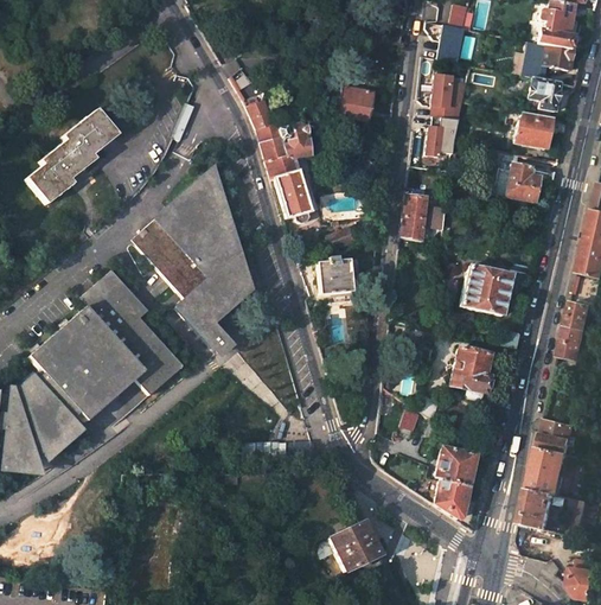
[(543,45),(550,46),(574,51),(576,38),(573,38),(576,17),(596,20),(599,10),(555,1),(552,13),(550,13),(547,14),(545,20),(547,23),(550,24),(549,33),(545,33),(543,45)]
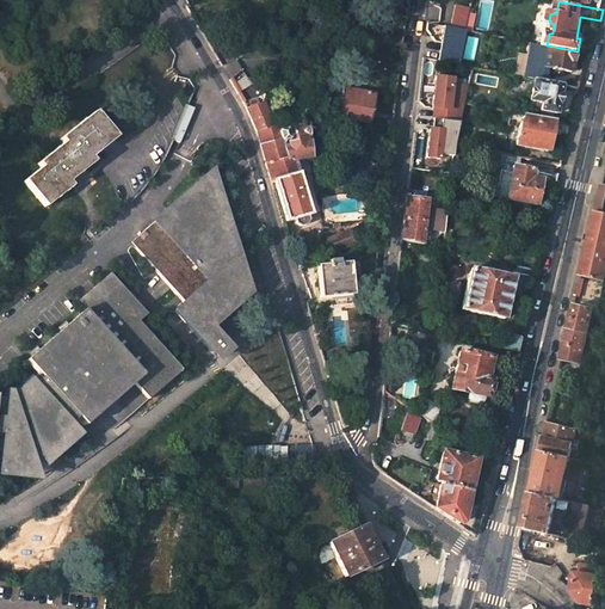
[(460,63),(467,29),(448,25),(440,60),(460,63)]
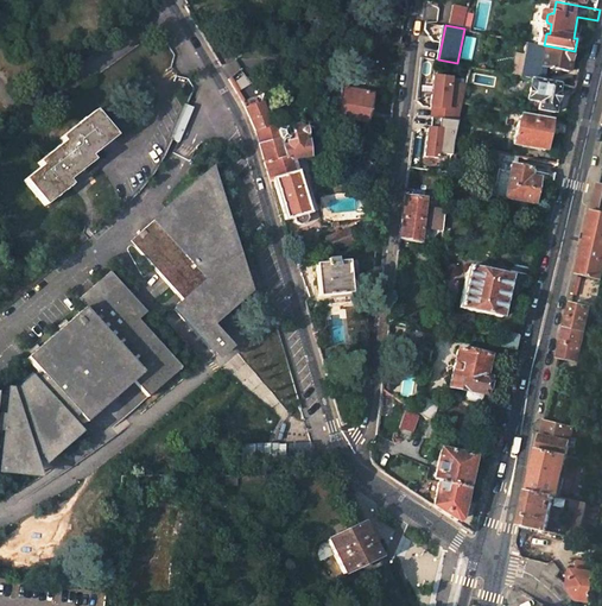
[(575,73),(578,51),(575,51),(551,46),(547,67),(575,73)]
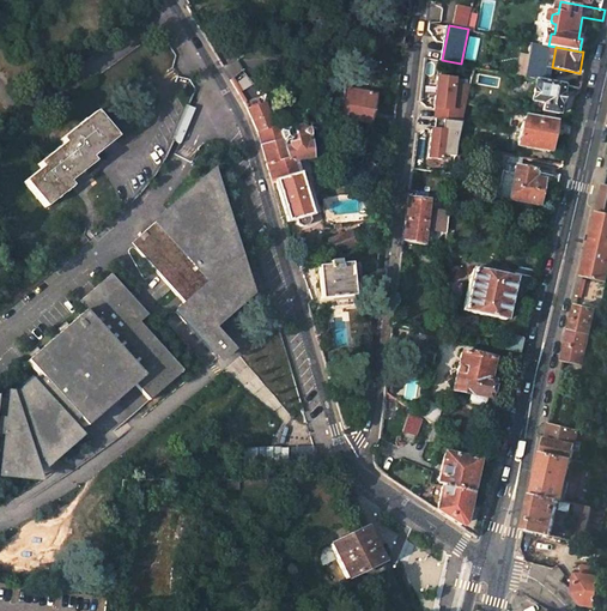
[(467,121),(474,86),(459,84),(460,78),(443,77),(439,108),(449,109),(448,120),(467,121)]
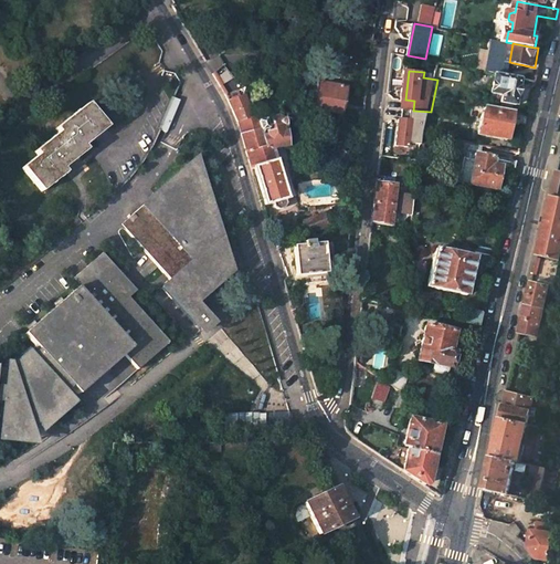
[(517,106),(524,77),(498,73),(494,94),(496,94),(494,101),(517,106)]
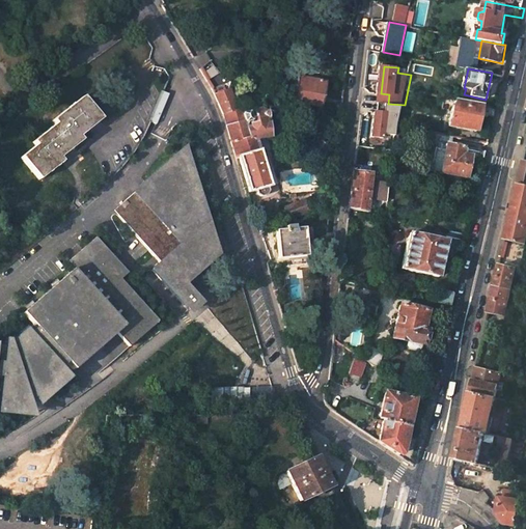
[(301,72),(297,98),(314,101),(314,103),(324,104),(329,77),(301,72)]
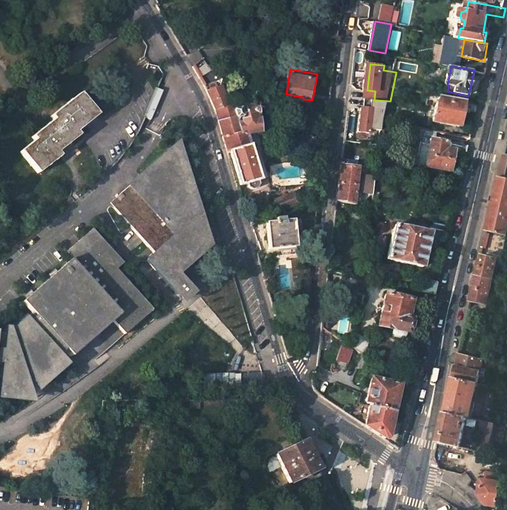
[(213,97),(217,106),(230,102),(221,81),(208,86),(213,97)]
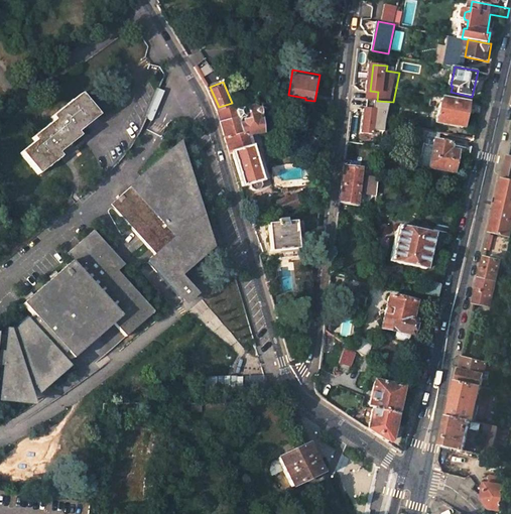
[(25,149),(44,172),(67,155),(64,150),(85,133),(81,129),(102,113),(85,89),(54,113),(57,117),(36,134),(39,137),(25,149)]
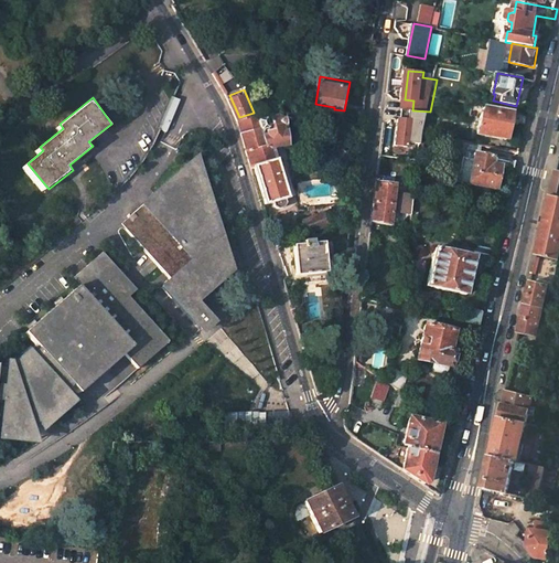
[(414,101),(405,99),(404,109),(412,110),(414,101)]
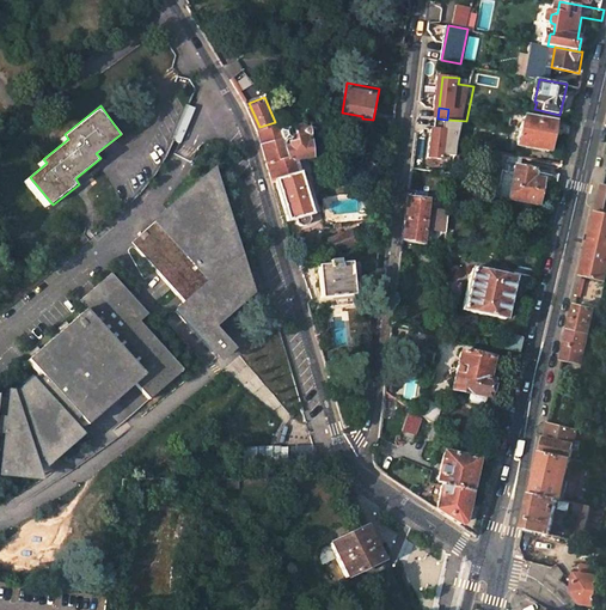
[(575,124),(530,114),(527,124),(526,124),(521,145),(552,152),(556,133),(573,136),(575,124)]
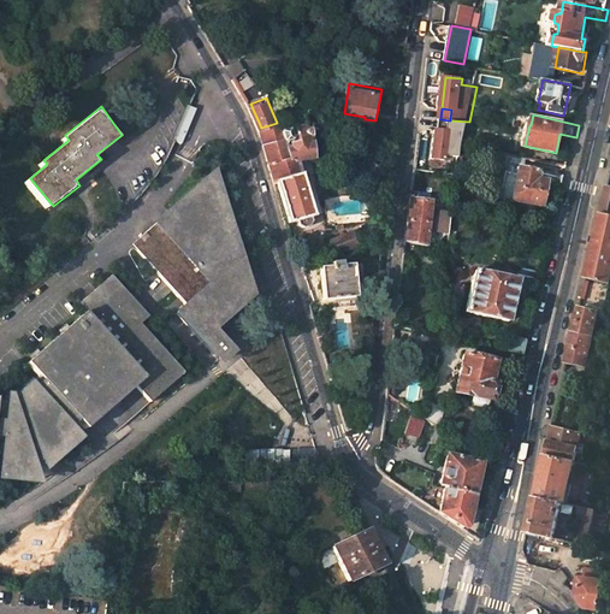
[(450,120),(440,119),(439,130),(449,131),(450,120)]
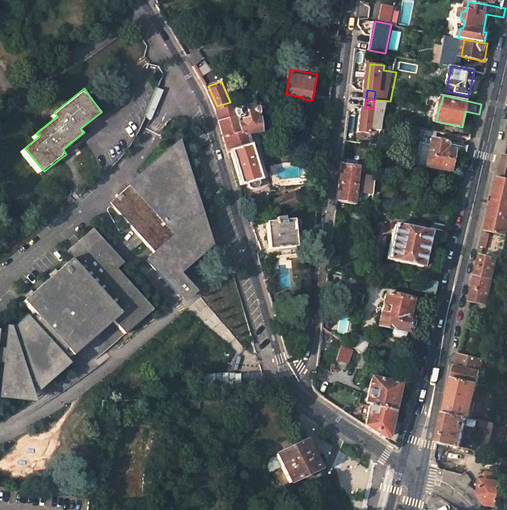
[(257,100),(237,105),(236,100),(230,102),(217,106),(222,116),(224,123),(227,134),(237,132),(244,130),(245,133),(252,130),(267,126),(265,115),(263,111),(262,102),(258,103),(257,100)]
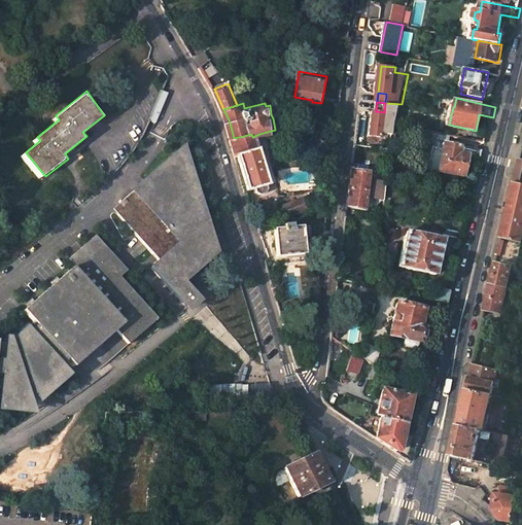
[(402,104),(385,103),(384,112),(376,111),(373,136),(384,137),(385,133),(395,135),(397,123),(402,104)]
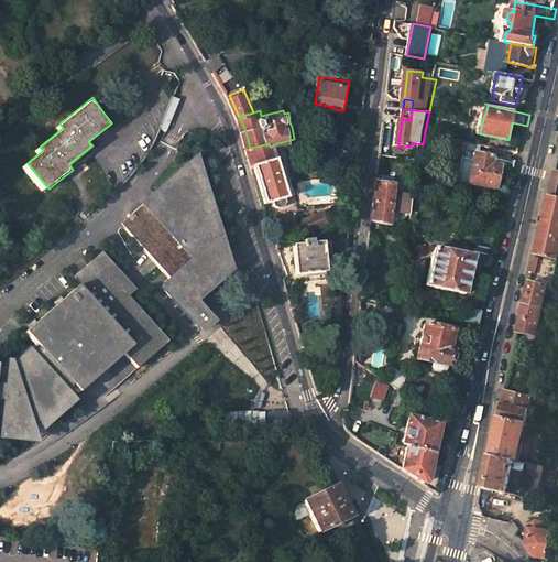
[(452,150),(468,152),(462,181),(498,187),(502,165),(498,164),(499,157),(482,153),(484,144),(455,138),(452,150)]
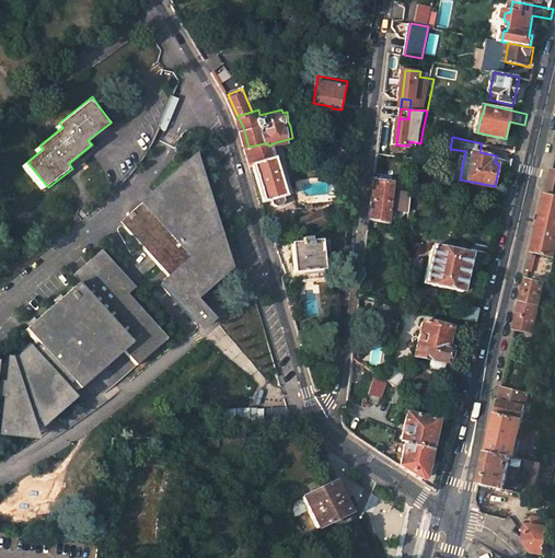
[(252,157),(254,164),(256,163),(256,162),(278,157),(280,157),(276,142),(268,146),(267,142),(259,144),(249,147),(252,157)]
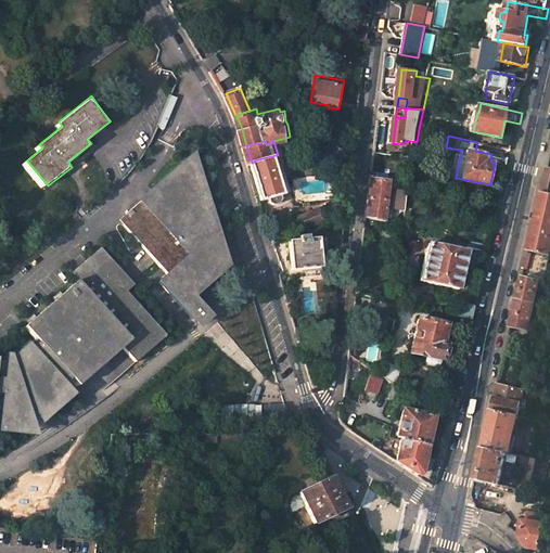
[(224,244),(199,155),(155,193),(158,197),(152,202),(149,197),(133,210),(138,216),(129,223),(171,273),(164,280),(194,316),(199,319),(203,318),(205,317),(207,314),(209,312),(209,310),(208,307),(207,305),(197,293),(229,264),(224,244)]
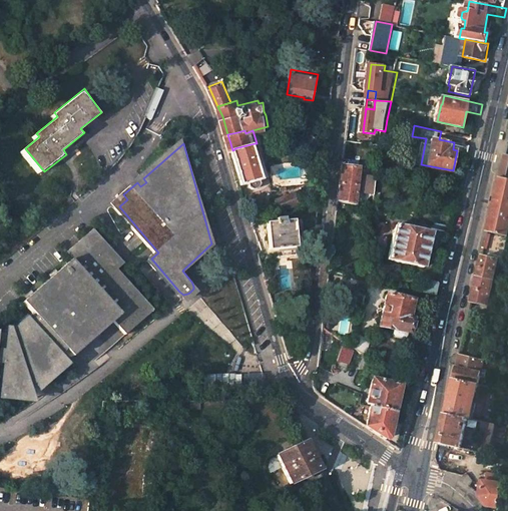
[(257,143),(255,143),(234,148),(234,149),(241,172),(244,181),(251,179),(252,183),(257,185),(262,184),(265,180),(264,176),(266,175),(257,143)]
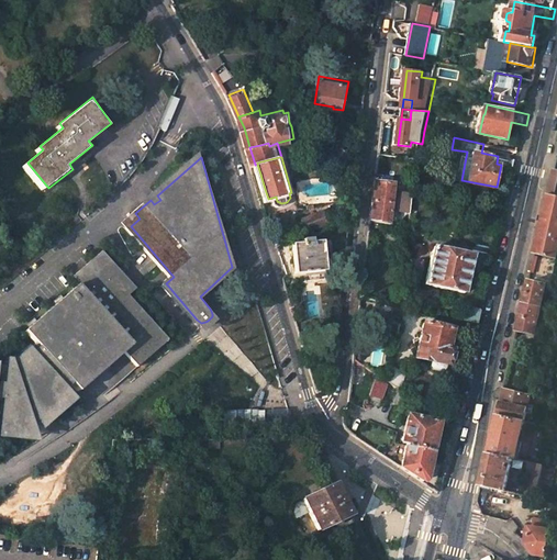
[(398,183),(380,181),(377,209),(375,221),(393,225),(396,203),(401,204),(401,196),(397,194),(398,183)]
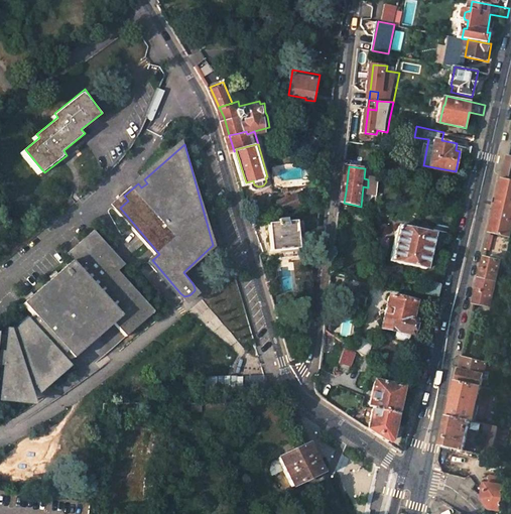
[(510,171),(506,190),(496,233),(510,237),(510,171)]
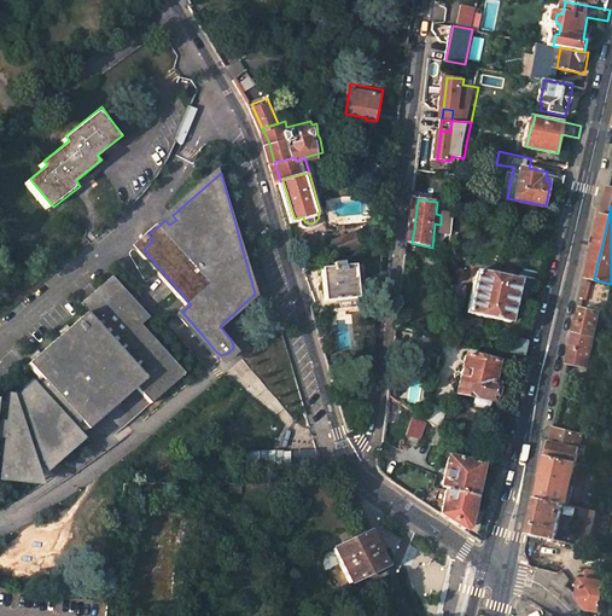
[(343,254),(366,245),(361,230),(337,239),(343,254)]
